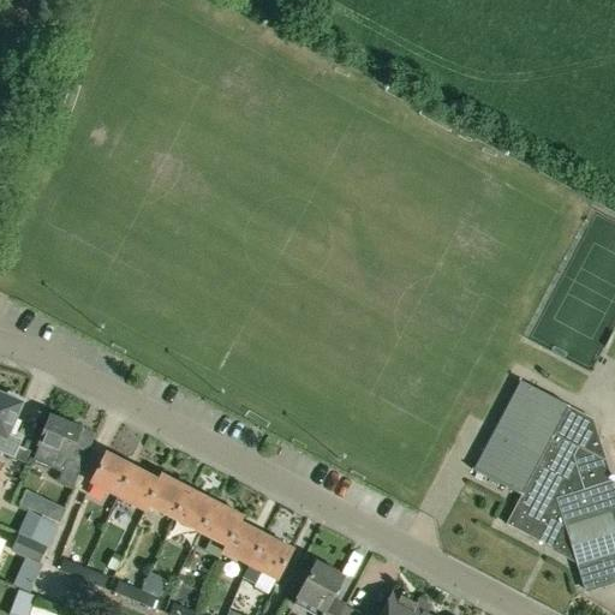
[(518,382),(519,382),(473,470),(472,469),(471,470),(520,496),(505,525),(550,548),(575,562),(577,561),(586,591),(614,581),(614,527),(607,502),(614,500),(614,496),(603,458),(591,421),(568,408),(569,407),(518,380),(518,382)]
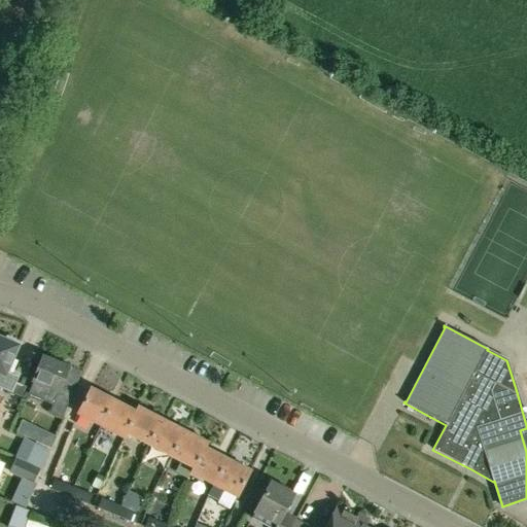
[(6,373),(18,346),(0,339),(0,388),(21,397),(26,386),(15,382),(18,377),(6,373)]
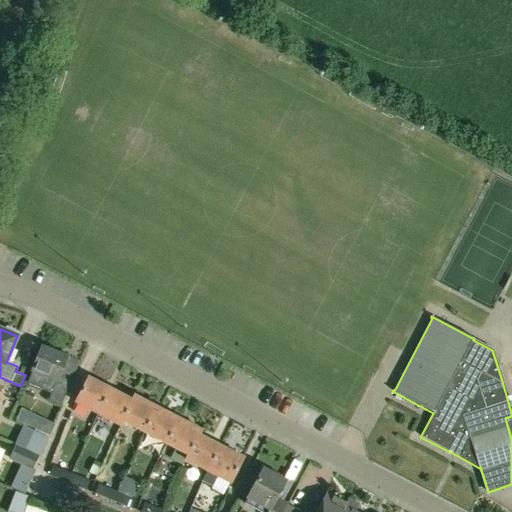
[(59,375),(67,357),(41,346),(31,372),(27,383),(51,393),(48,401),(60,406),(71,380),(59,375)]
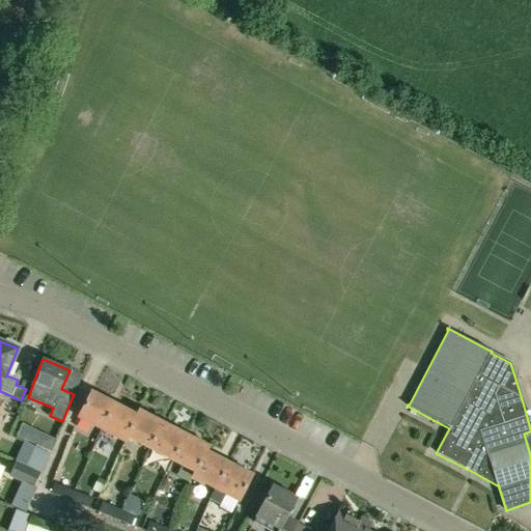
[(25,380),(28,372),(18,368),(14,375),(25,380)]
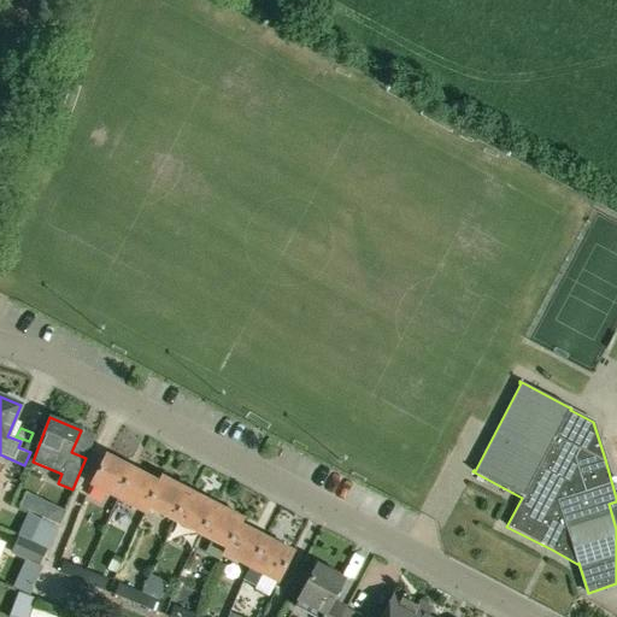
[(89,485),(117,498),(123,487),(131,468),(105,454),(89,485)]
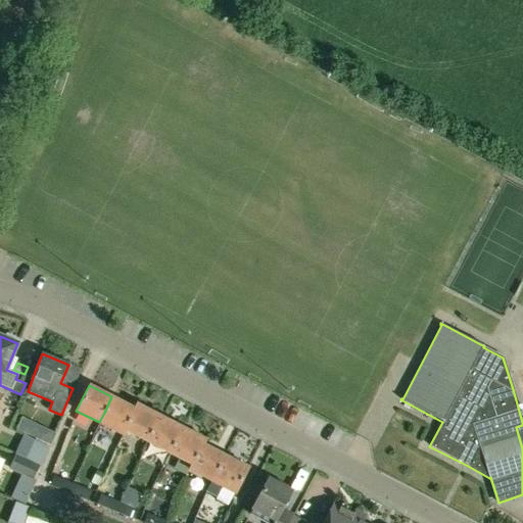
[(104,413),(99,422),(122,434),(125,430),(135,409),(111,396),(104,413)]
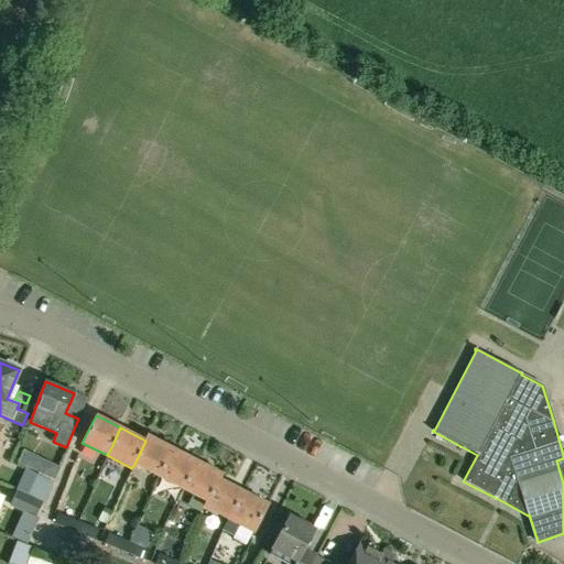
[(158,476),(172,448),(148,435),(145,441),(134,464),(158,476)]
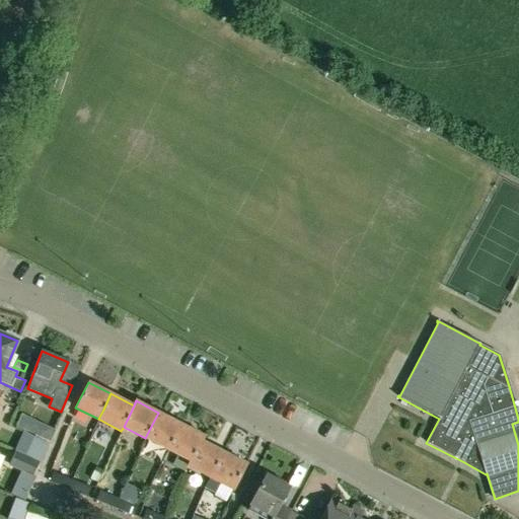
[(167,449),(180,424),(158,413),(145,438),(167,449)]
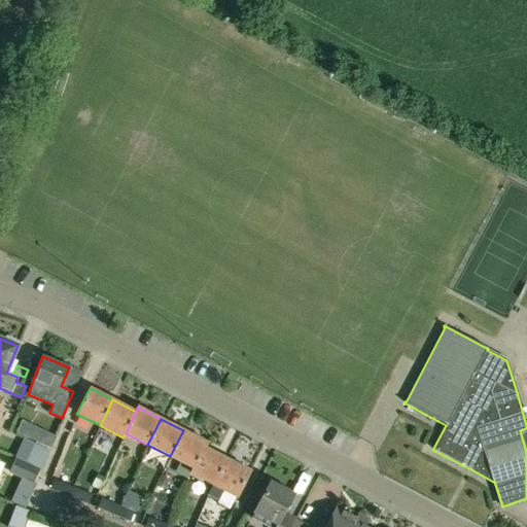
[(49,447),(55,434),(35,426),(30,440),(49,447)]
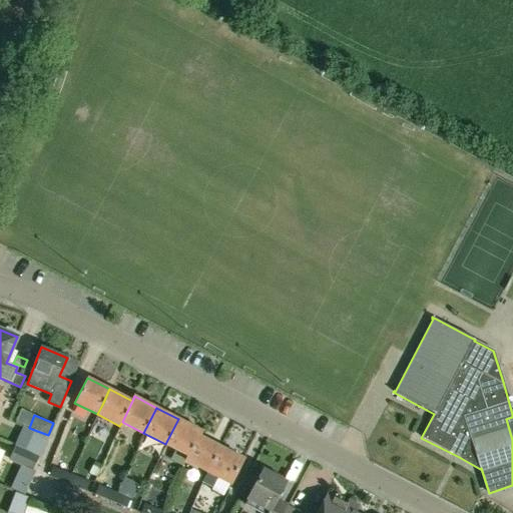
[(201,431),(178,419),(165,444),(187,456),(198,436),(201,431)]
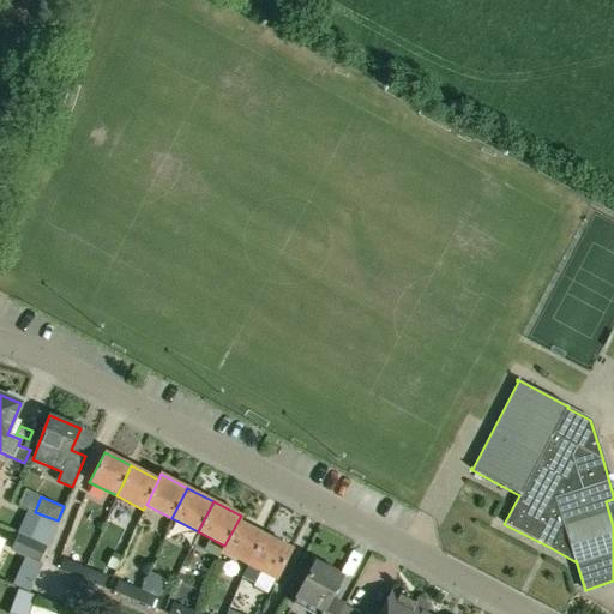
[(258,547),(264,535),(238,522),(224,546),(222,551),(248,565),(258,547)]
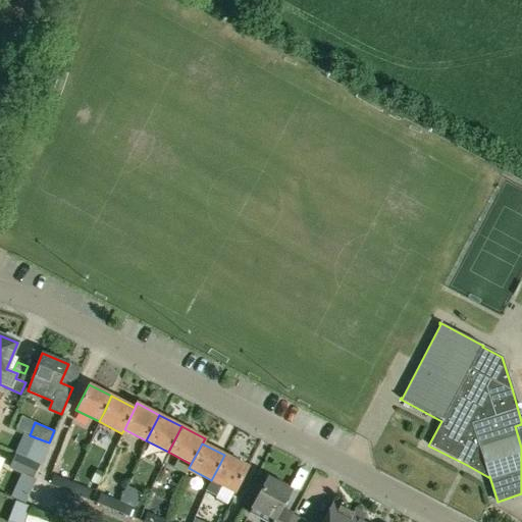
[(248,467),(224,455),(219,465),(211,480),(209,484),(206,490),(216,496),(219,490),(221,486),(235,492),(248,467)]
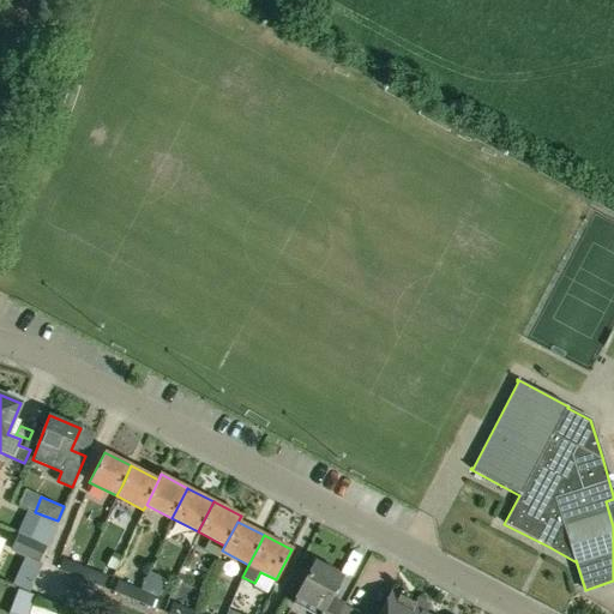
[(37,564),(43,551),(14,539),(10,552),(37,564)]
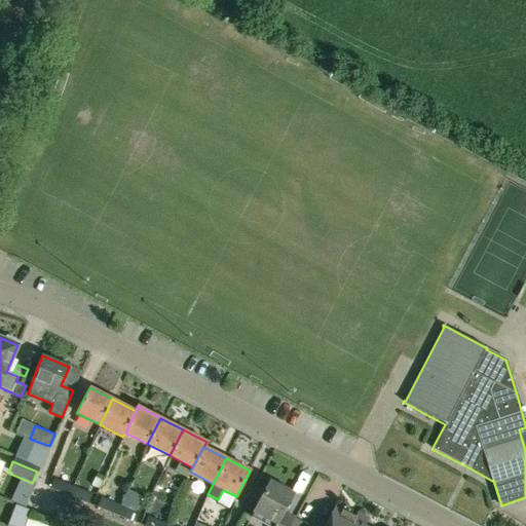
[(49,488),(69,496),(73,486),(53,479),(49,488)]
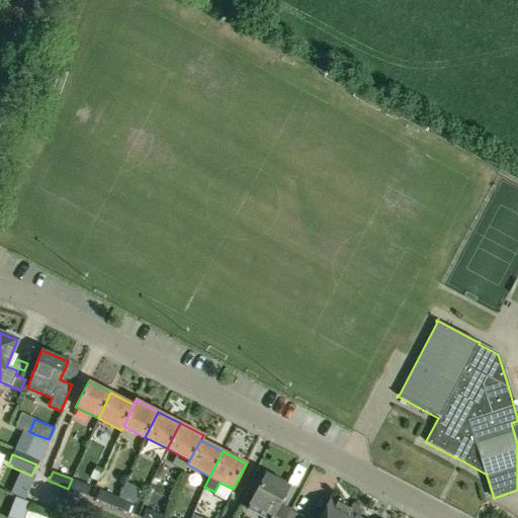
[(247,509),(263,517),(285,517),(290,510),(278,504),(288,486),(265,473),(247,509)]
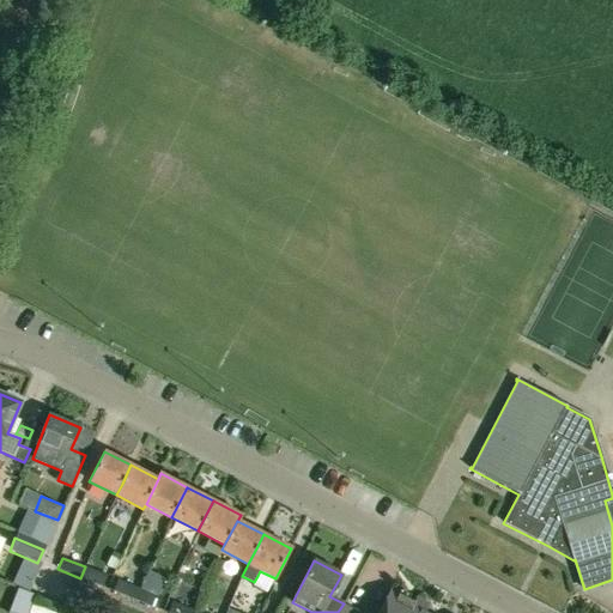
[(85,566),(80,578),(102,588),(107,576),(85,566)]
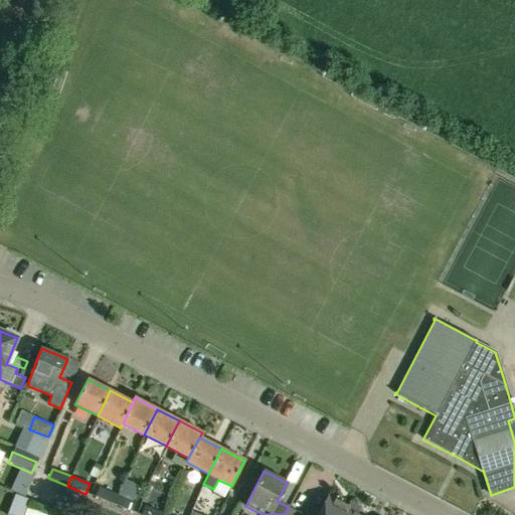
[(95,497),(114,505),(118,495),(99,487),(95,497)]
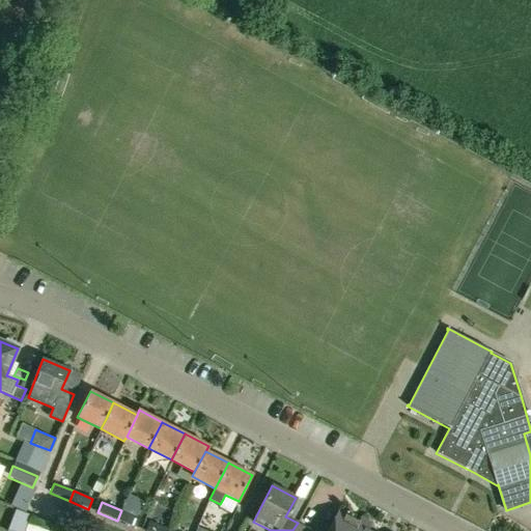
[(28,530),(34,510),(20,506),(12,525),(28,530)]
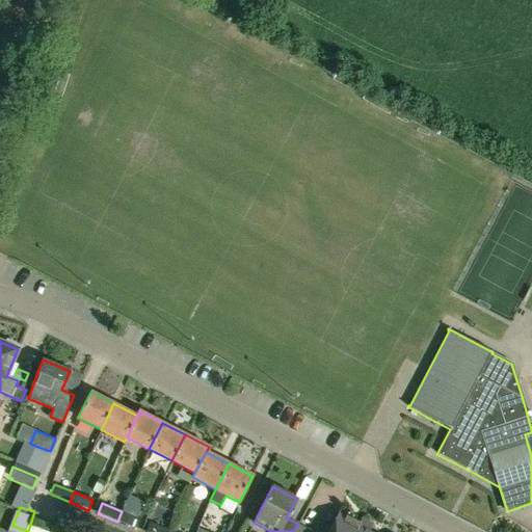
[(122,511),(117,522),(137,529),(141,519),(133,515),(124,511),(122,511)]
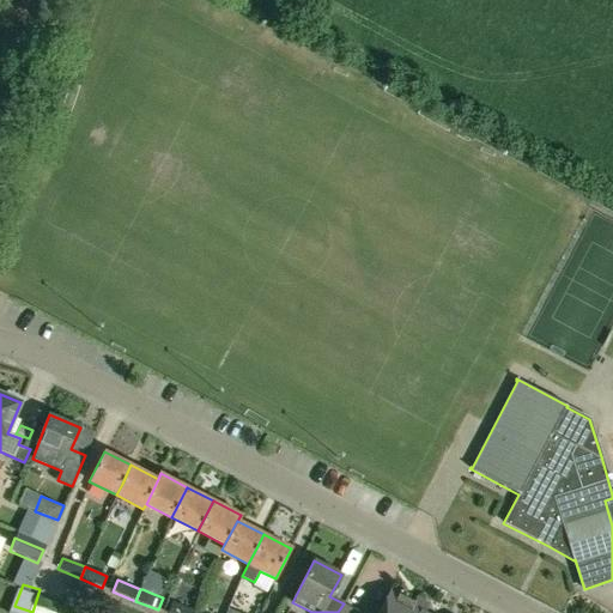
[(410,612),(414,602),(392,590),(381,611),(380,612),(362,612),(360,612),(410,612)]
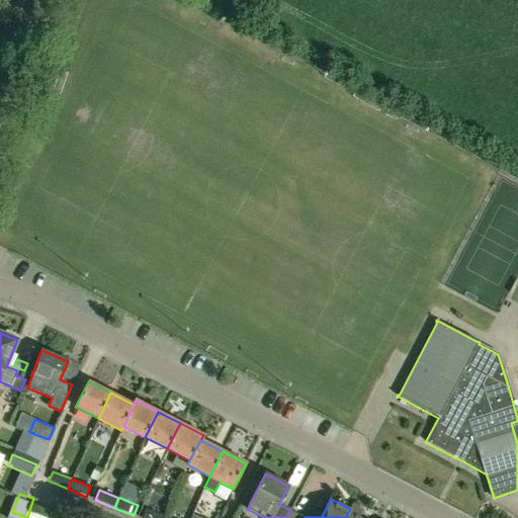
[(56,503),(53,511),(62,514),(65,506),(56,503)]
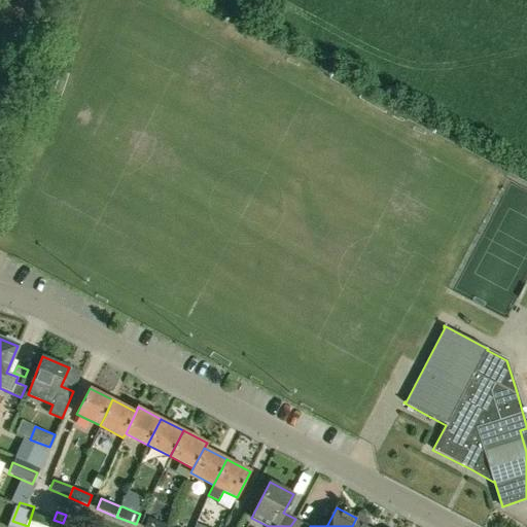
[(356,518),(352,526),(367,526),(364,525),(363,522),(365,518),(358,515),(356,518)]
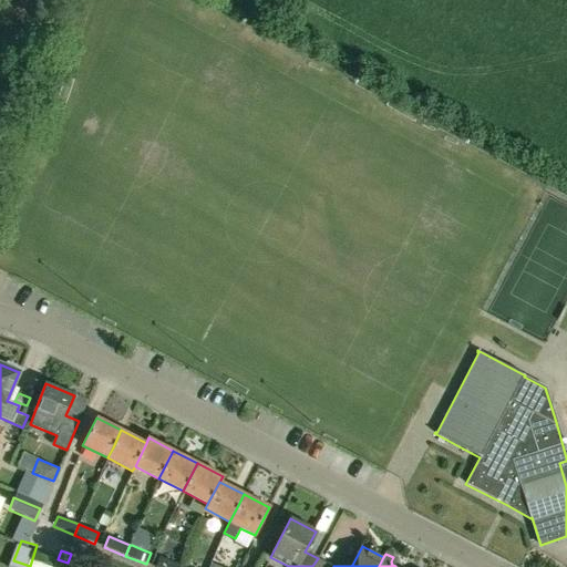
[(178,566),(181,565),(169,560),(160,556),(155,566),(178,566)]
